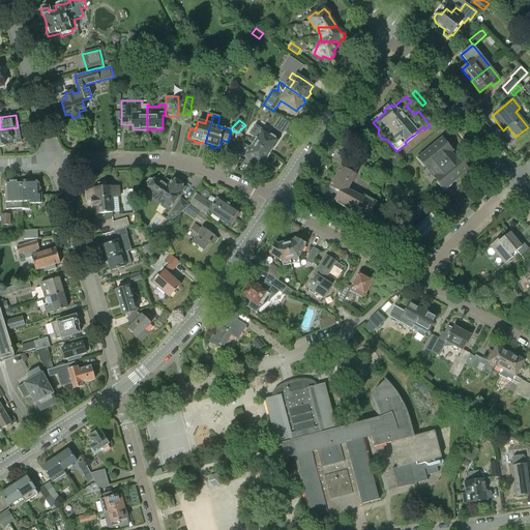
[(255,125),(249,134),(257,139),(254,144),(269,153),(273,146),(272,145),(275,141),(275,139),(271,136),(269,137),(262,131),(263,130),(255,125)]
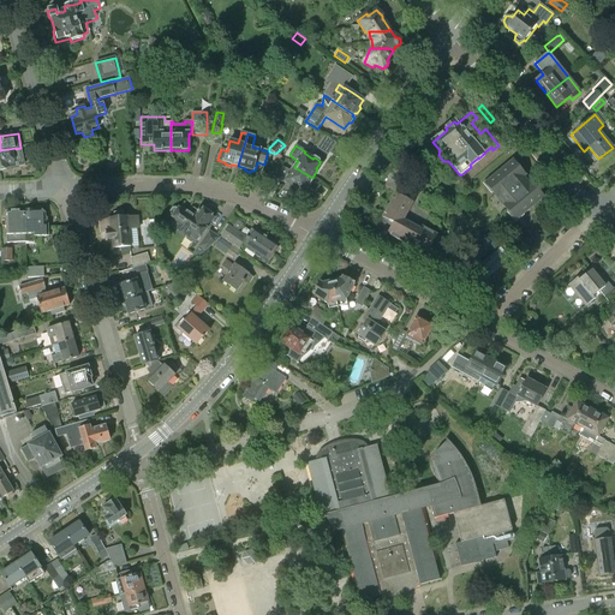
[(16,148),(0,150),(0,171),(7,169),(24,166),(21,148),(16,149),(16,148)]
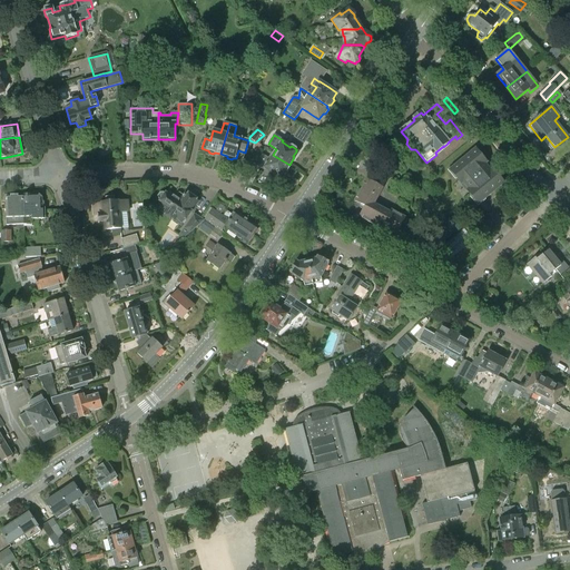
[(475,149),(450,170),(478,205),(503,184),(492,170),(490,172),(484,165),(487,163),(475,149)]
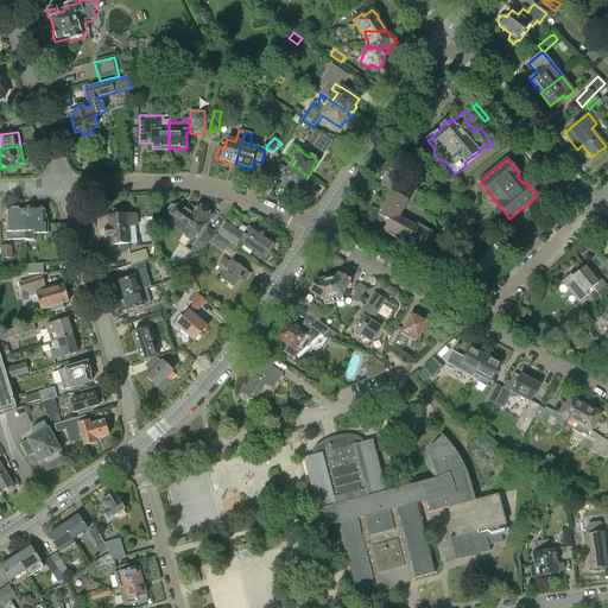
[(309,176),(291,165),(287,170),(279,165),(272,176),(280,182),(282,179),(290,184),(290,187),(295,190),(297,189),(301,184),(303,185),(309,176)]
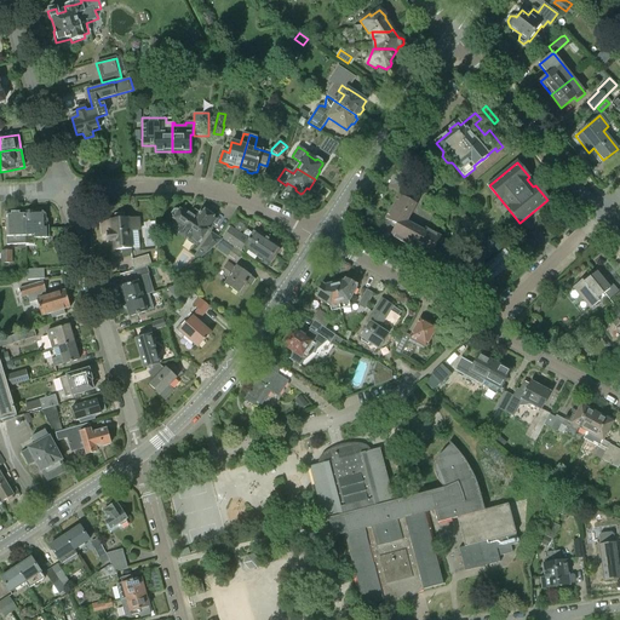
[(385,219),(392,223),(394,229),(390,236),(414,250),(419,252),(420,250),(431,256),(441,237),(425,229),(424,231),(407,222),(417,205),(399,195),(385,219)]
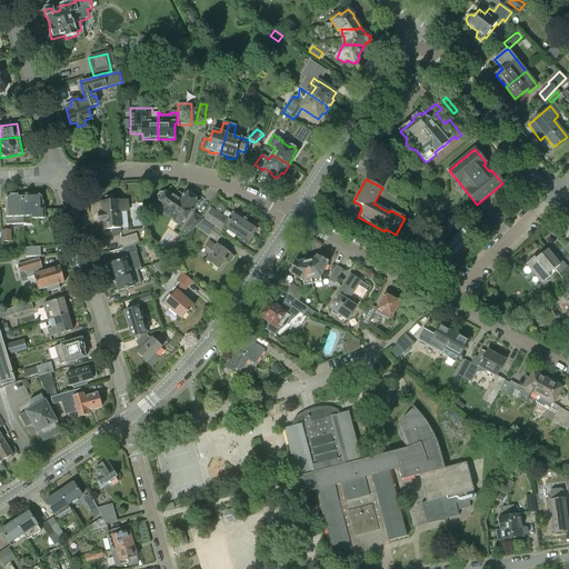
[(195,199),(195,197),(190,193),(188,195),(186,193),(183,196),(183,195),(182,197),(179,195),(178,196),(179,196),(177,199),(167,192),(166,195),(162,192),(159,192),(157,197),(158,199),(159,201),(158,203),(167,209),(163,213),(172,219),(180,225),(189,212),(191,209),(197,201),(195,199)]
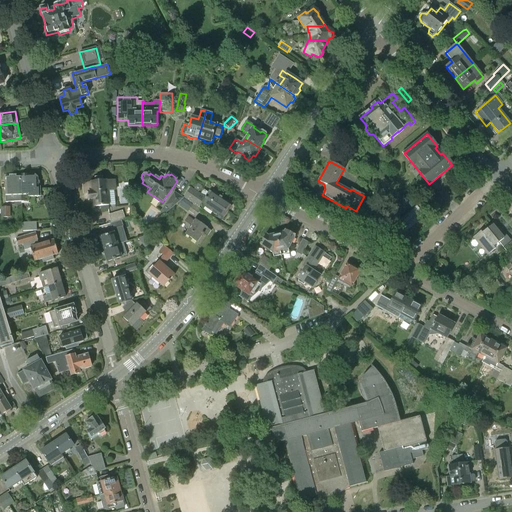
[(35,175),(20,176),(21,202),(28,202),(28,197),(40,197),(40,187),(38,187),(38,178),(35,175)]
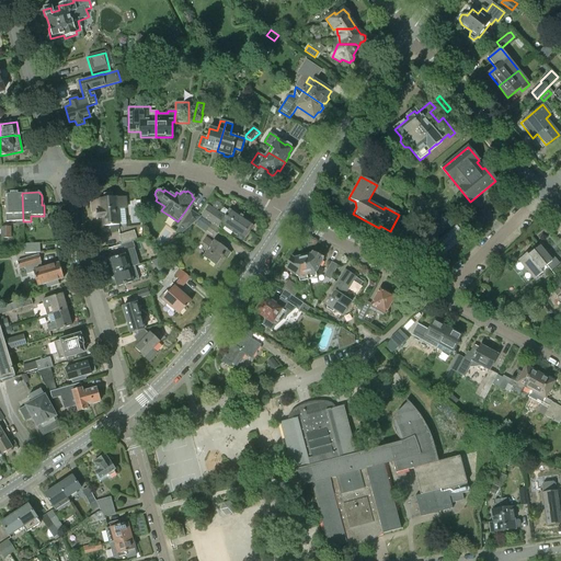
[(23,221),(22,193),(6,193),(6,206),(6,222),(23,221)]
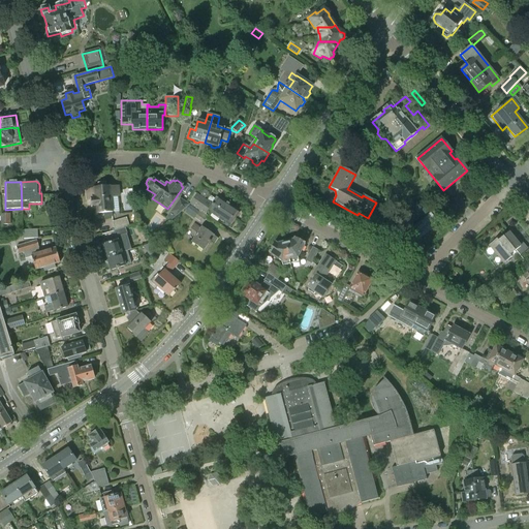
[(95,189),(87,190),(88,200),(91,200),(92,207),(96,207),(97,214),(104,213),(104,218),(113,217),(112,213),(113,212),(112,197),(119,197),(118,187),(110,188),(110,187),(94,188),(95,189)]
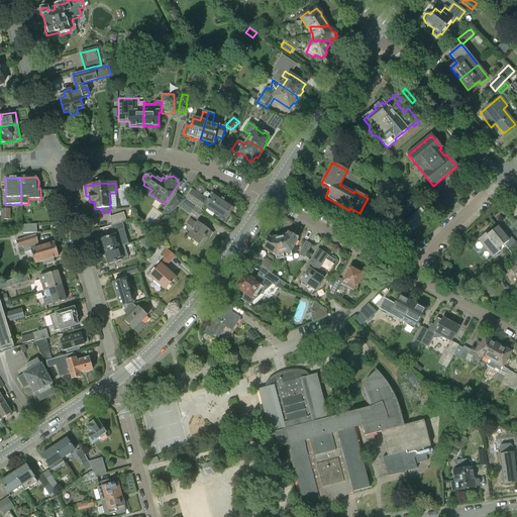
[(205,192),(202,197),(230,214),(233,209),(231,207),(232,206),(215,194),(214,195),(211,193),(210,195),(205,192)]
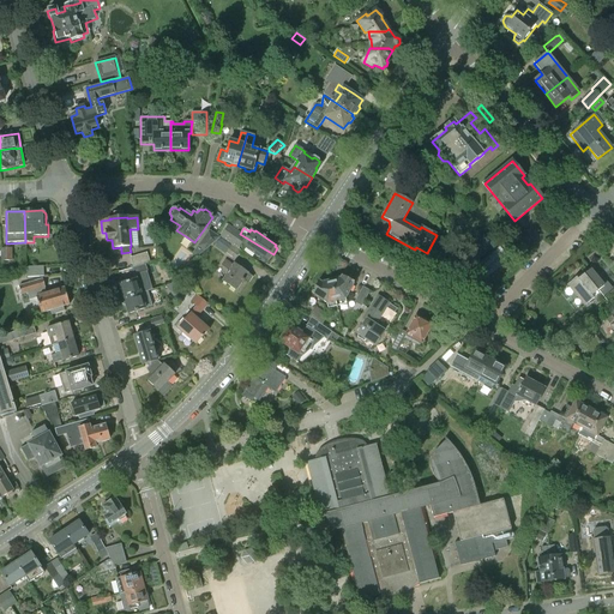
[(218,238),(209,232),(198,246),(202,248),(218,238)]
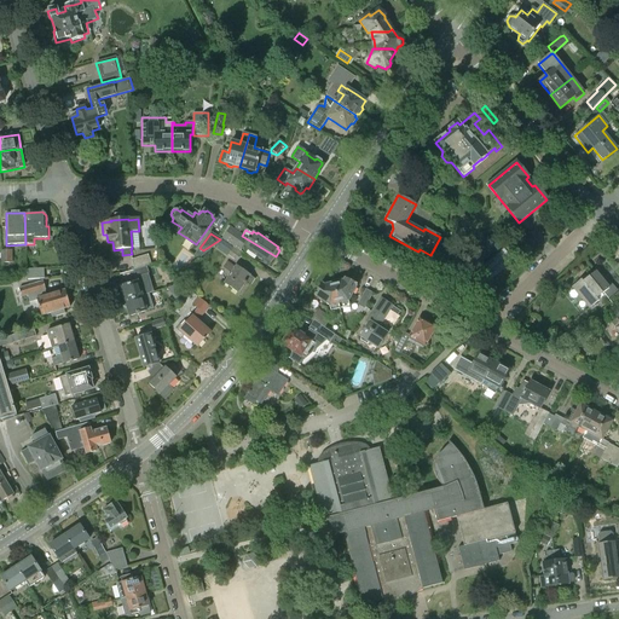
[(242,236),(233,248),(238,252),(239,250),(243,253),(246,248),(266,264),(267,262),(270,264),(276,256),(242,236)]
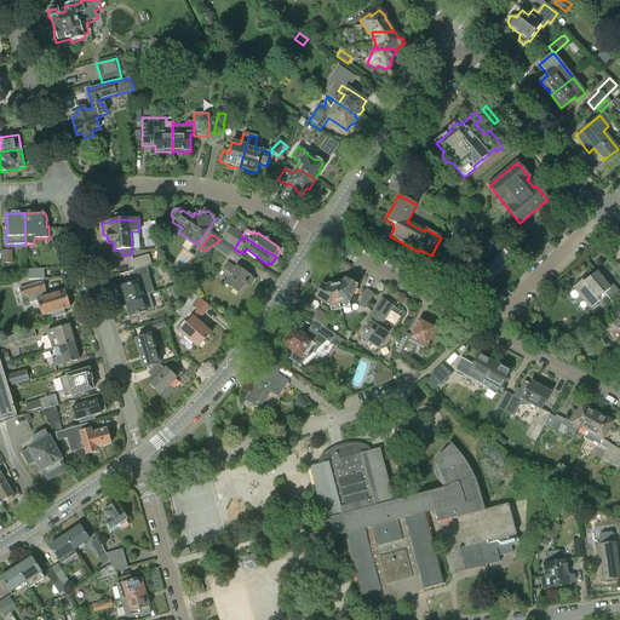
[(527,240),(509,256),(515,262),(537,242),(527,240)]
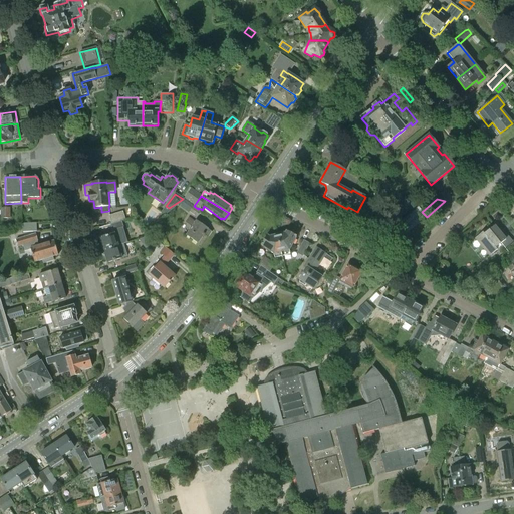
[(189,214),(194,206),(185,200),(180,208),(189,214)]
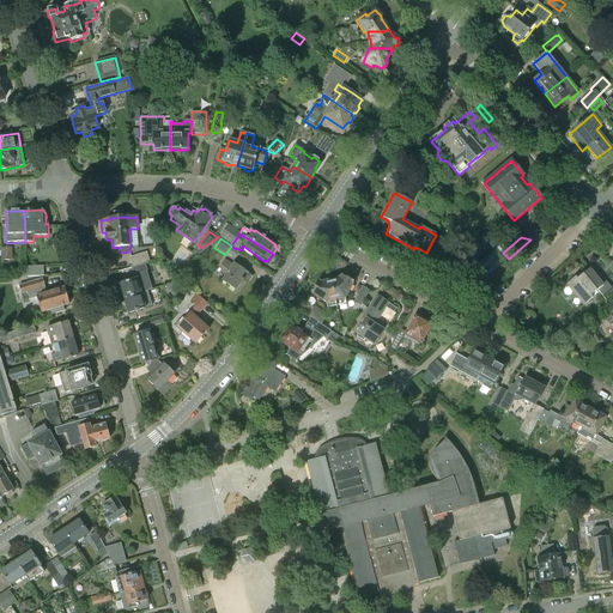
[(1,249),(1,261),(11,260),(11,249),(1,249)]
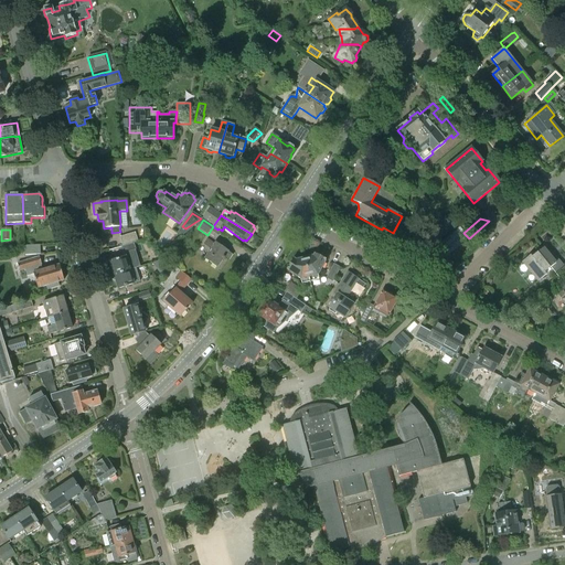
[(120,237),(123,246),(137,243),(135,234),(120,237)]
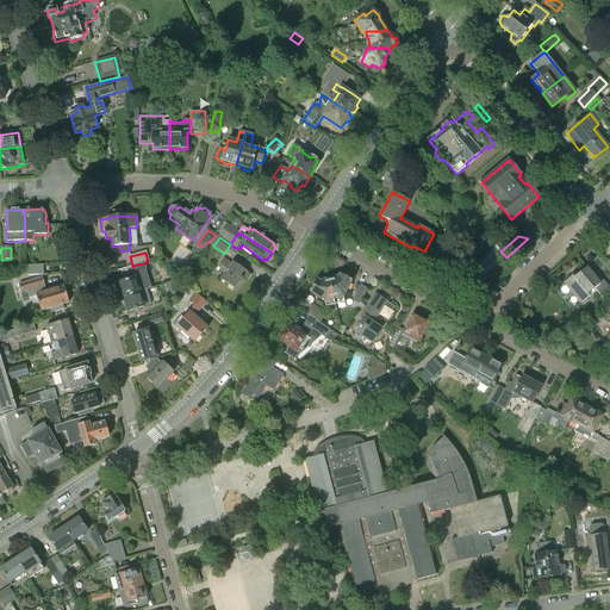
[(229,269),(221,280),(235,290),(241,280),(242,280),(243,280),(247,282),(251,275),(232,262),(232,263),(225,259),(221,263),(229,269)]
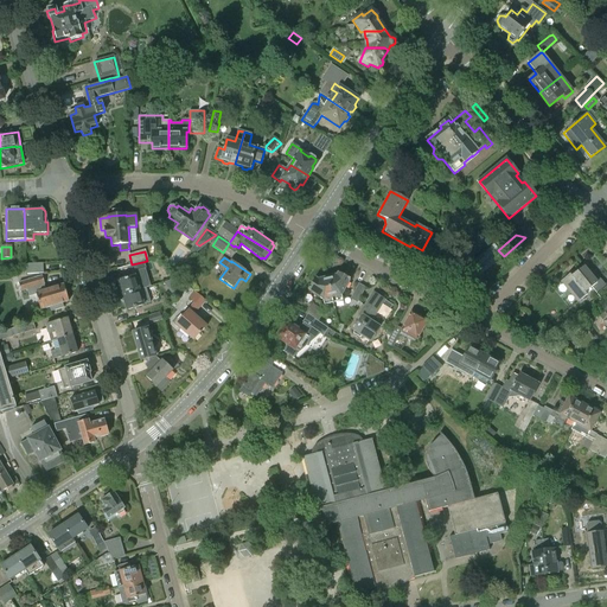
[(26,264),(26,275),(43,274),(42,264),(26,264)]
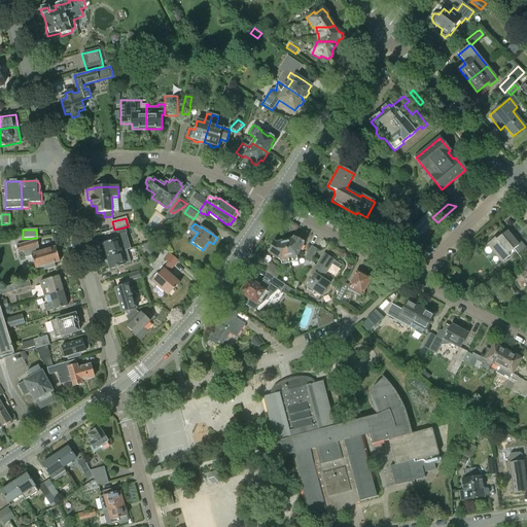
[(494,239),(488,244),(502,261),(508,257),(507,255),(519,246),(506,232),(495,241),(494,239)]
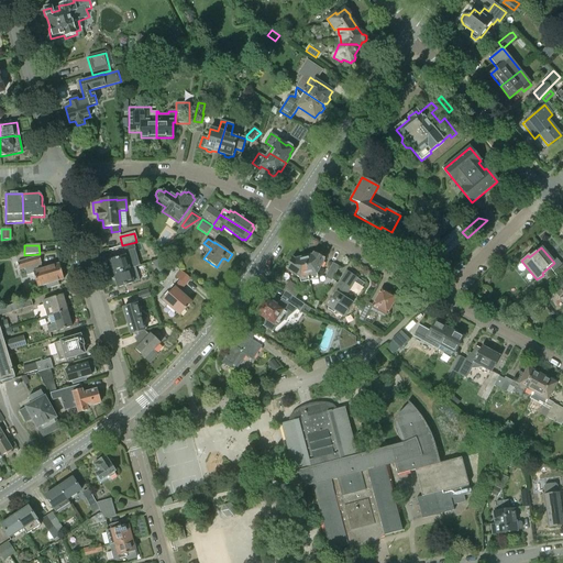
[(311,256),(304,257),(309,282),(318,279),(317,275),(324,260),(312,253),(311,256)]
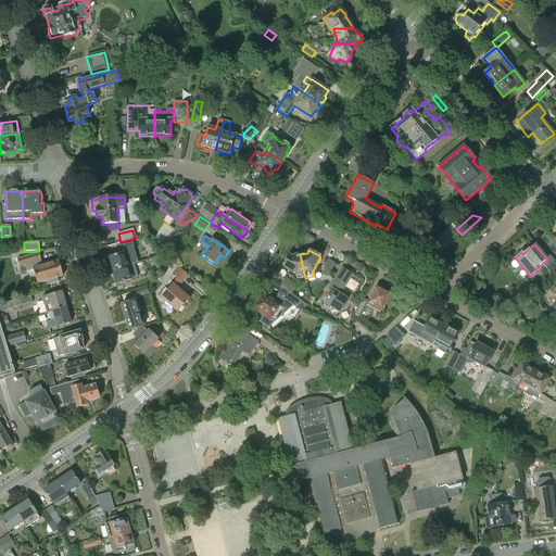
[(40,261),(41,261),(39,253),(17,260),(20,267),(25,265),(27,272),(33,270),(37,285),(46,281),(47,286),(58,282),(57,278),(63,276),(59,261),(41,266),(40,261)]
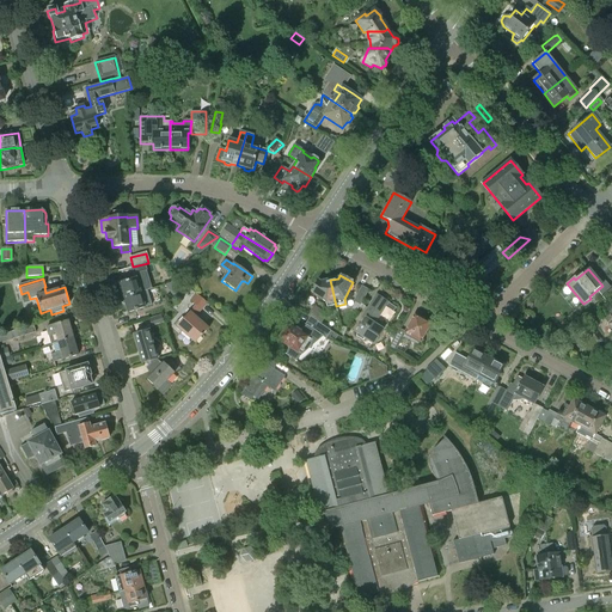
[(118,285),(123,299),(141,293),(138,279),(118,285)]
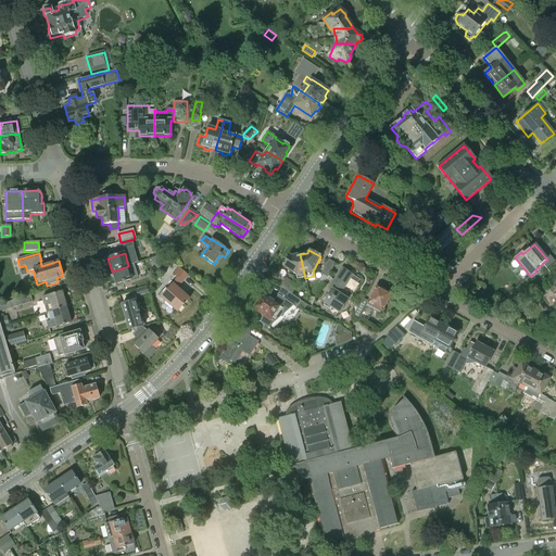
[(153,264),(161,270),(171,261),(164,254),(163,256),(154,264),(153,264)]
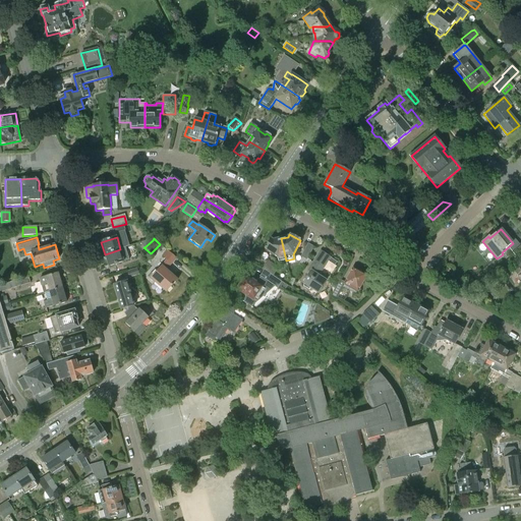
[(286,261),(281,238),(274,240),(271,238),(264,249),(277,257),(278,263),(286,261)]
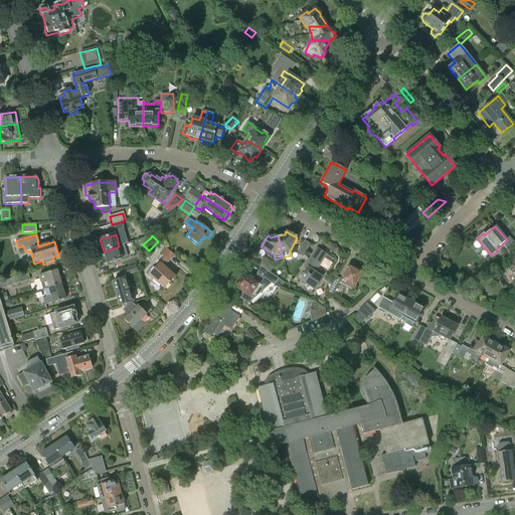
[(139,239),(143,244),(151,237),(150,236),(139,239)]
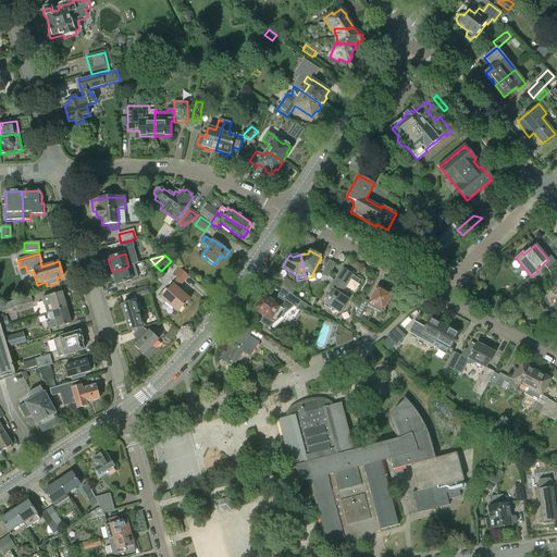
[(321,274),(327,279),(335,264),(329,260),(321,274)]
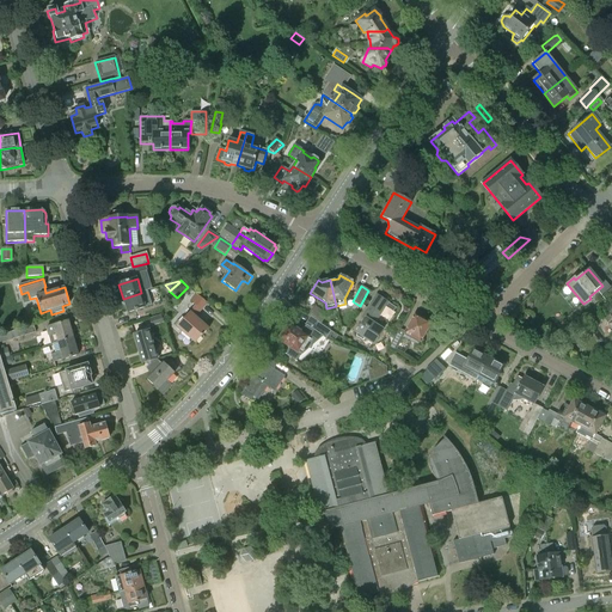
[(141,293),(123,299),(128,313),(146,308),(141,293)]
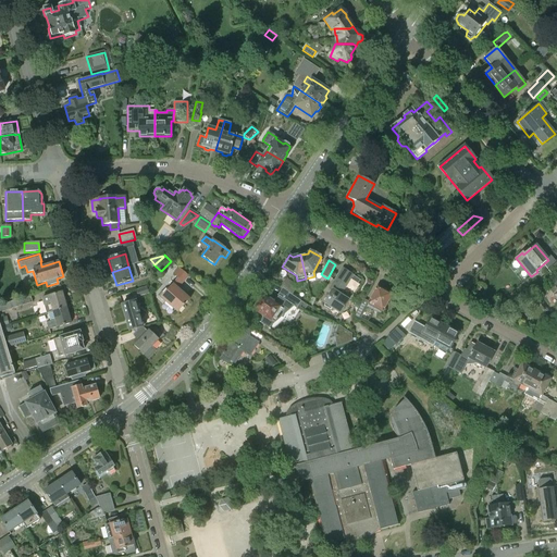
[(178,279),(177,279),(161,298),(168,305),(177,313),(190,299),(177,288),(188,276),(180,268),(174,274),(178,279)]
